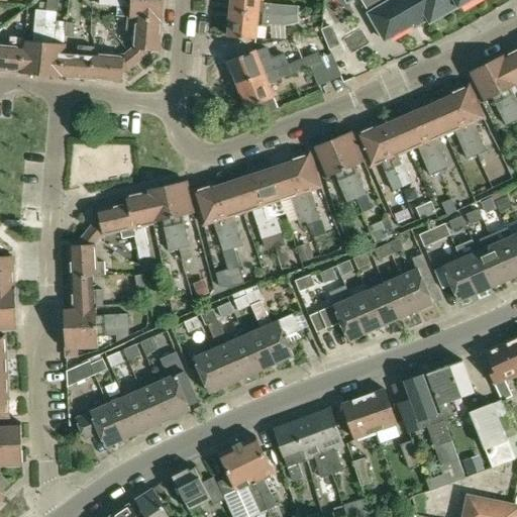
[(126,17),(129,18),(135,18),(160,21),(162,21),(164,0),(163,0),(99,0),(99,4),(117,5),(116,16),(126,17)]
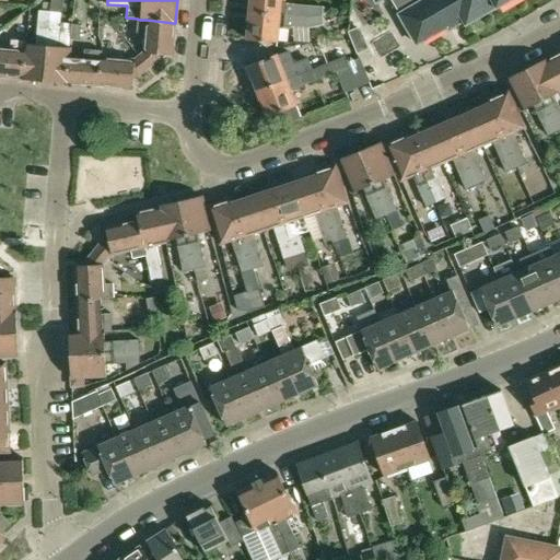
[(323,19),(324,7),(279,3),(279,0),(249,0),(248,12),(284,15),(323,19)]
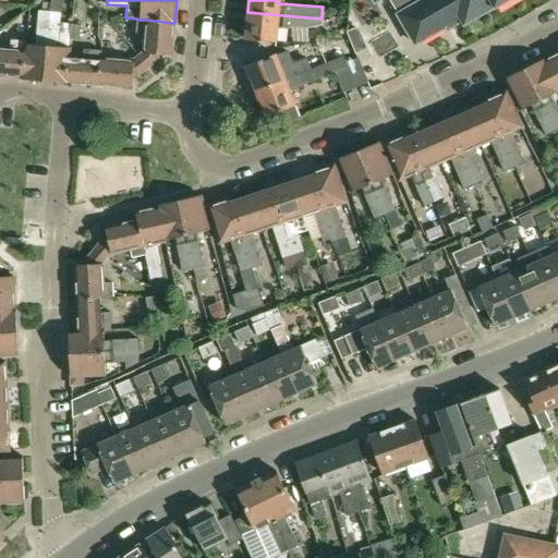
[(375,0),(376,1),(377,0),(392,0),(396,4),(398,3),(402,11),(398,13),(415,44),(445,26),(447,29),(461,22),(463,26),(508,0),(375,0)]
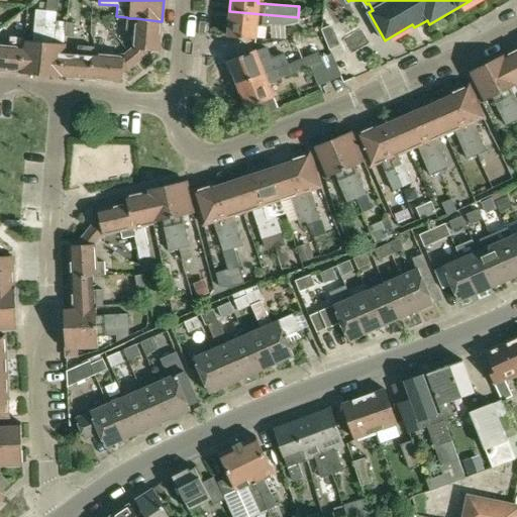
[(23,37),(22,47),(20,71),(20,73),(40,75),(46,10),(38,9),(35,38),(23,37)]
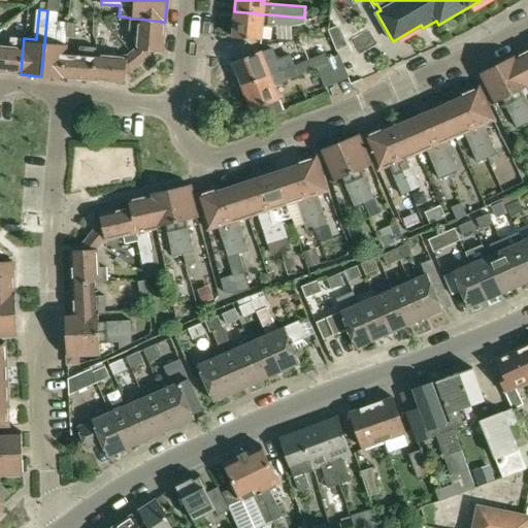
[(62,78),(63,76),(65,55),(66,45),(53,44),(57,11),(47,10),(41,76),(62,78)]
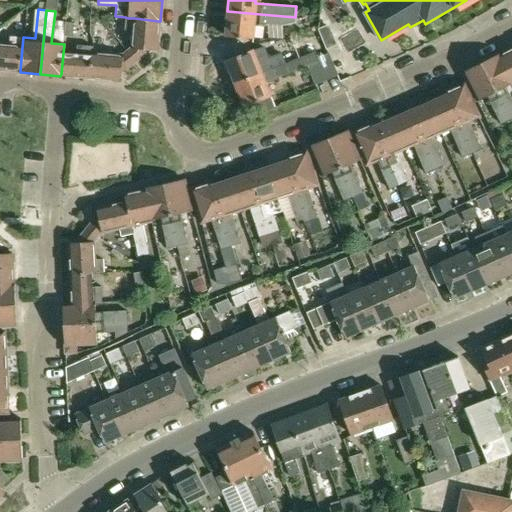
[(296,25),(295,17),(260,14),(227,11),(225,36),(252,38),(253,28),(265,29),(265,27),(281,28),(296,25)]
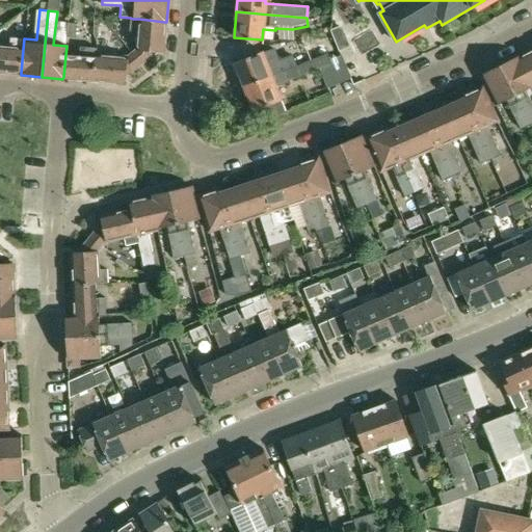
[(162,44),(164,22),(139,19),(133,19),(130,18),(129,31),(138,32),(137,50),(134,52),(142,63),(151,56),(151,52),(162,53),(163,44),(162,44)]
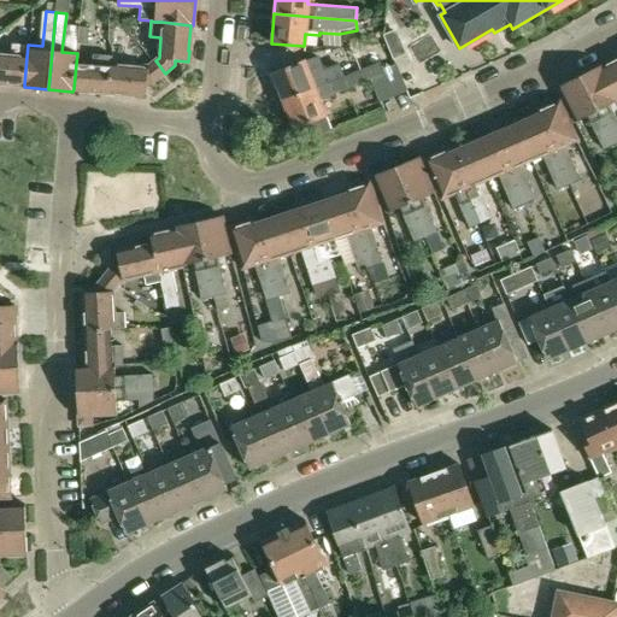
[(77,42),(88,43),(89,27),(78,27),(77,42)]
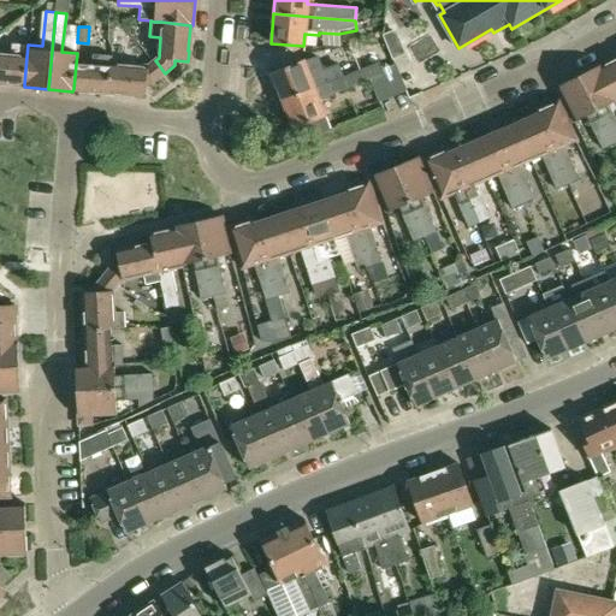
[(406,53),(396,29),(383,35),(394,59),(406,53)]
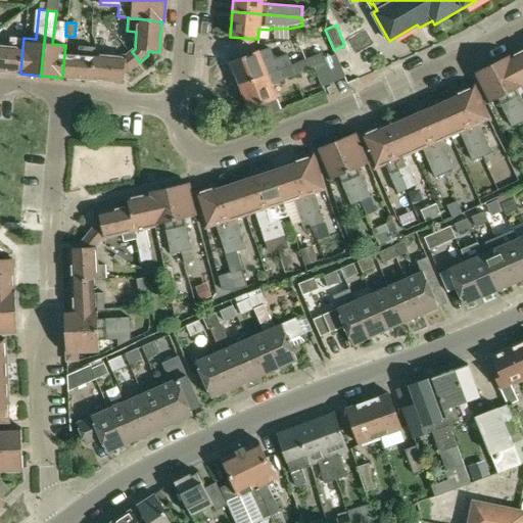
[(0,69),(20,72),(22,48),(24,38),(10,37),(9,46),(0,45),(0,69)]
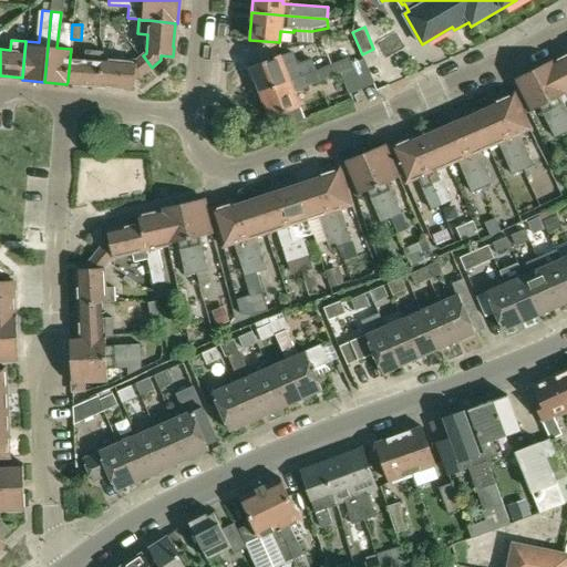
[(84,61),(70,59),(68,82),(101,85),(103,59),(103,51),(85,49),(84,61)]
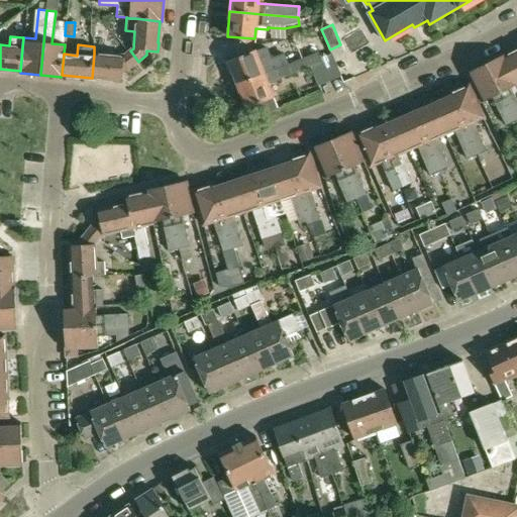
[(252,52),(227,61),(235,84),(288,64),(284,54),(271,58),(267,46),(252,52)]
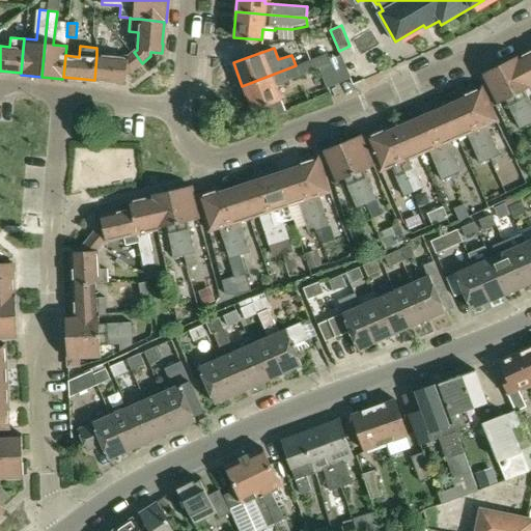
[(530,50),(518,57),(530,84),(530,50)]
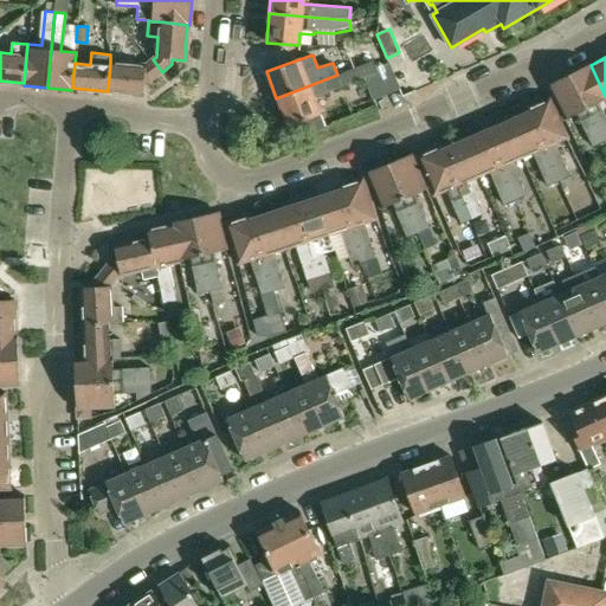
[(337,75),(276,98),(287,127),(300,122),(304,135),(322,129),(317,116),(311,100),(365,78),(376,73),(375,69),(372,60),(337,75)]
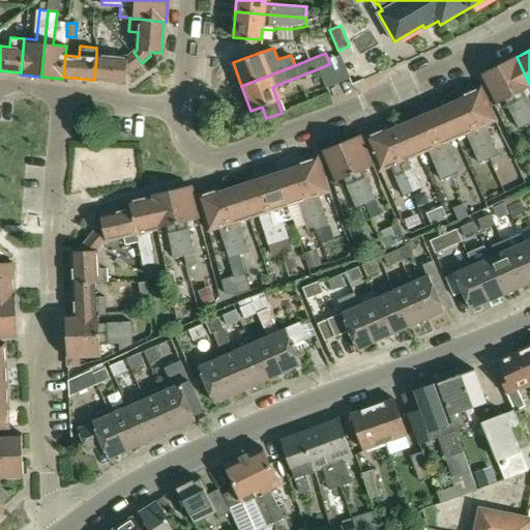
[(116,82),(124,83),(126,71),(131,71),(139,65),(129,55),(127,58),(96,55),(94,80),(115,82),(116,82)]
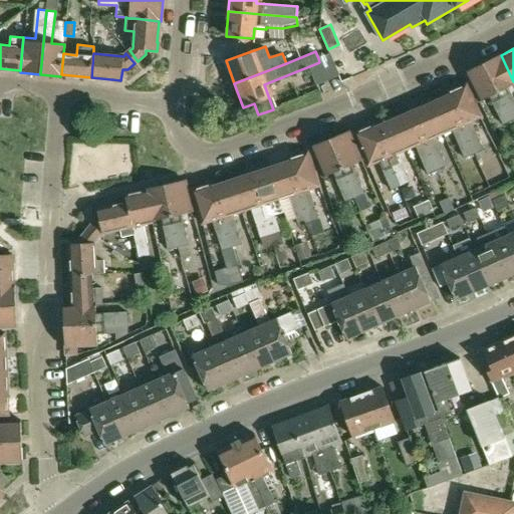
[(328,54),(318,58),(319,62),(326,79),(336,75),(328,54)]
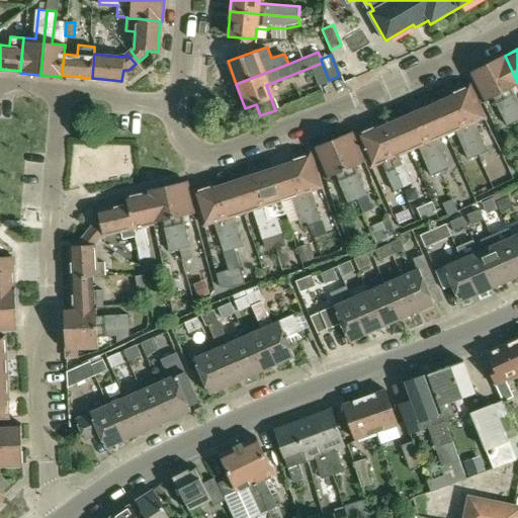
[(516,120),(517,118),(517,101),(511,87),(517,83),(517,82),(505,56),(505,55),(488,63),(516,120)]
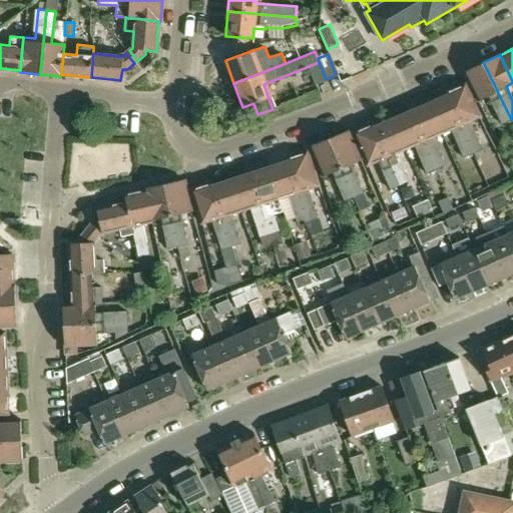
[(326,79),(319,62),(309,66),(316,83),(326,79)]
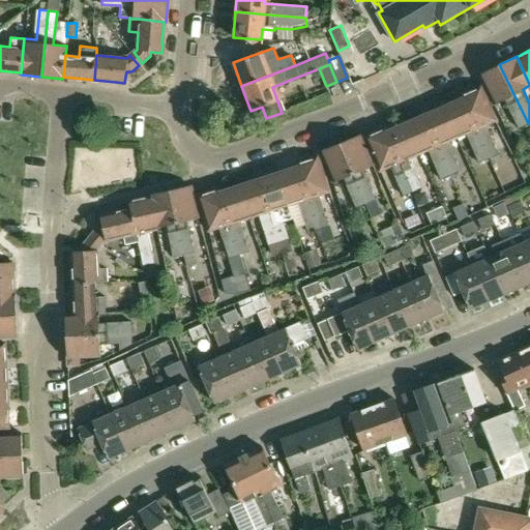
[(519,127),(523,125),(528,123),(499,64),(478,76),(494,105),(504,99),(519,127)]
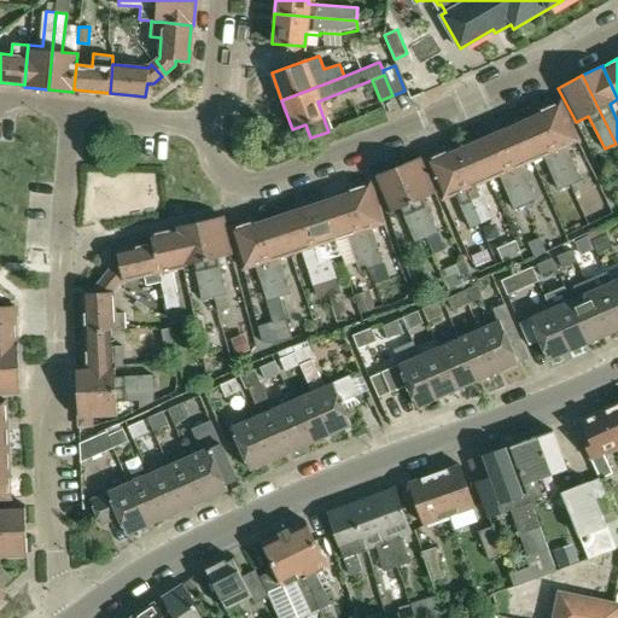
[(537,115),(569,186),(572,192),(584,187),(566,145),(576,140),(559,101),(536,111),(537,115)]
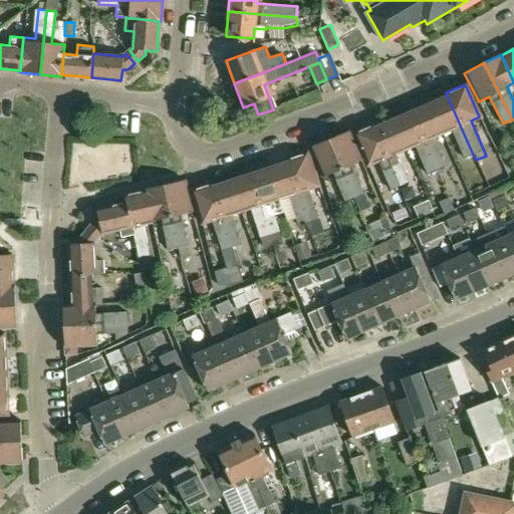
[(452,129),(458,143),(465,158),(473,155),(447,95),(431,102),(443,133),(452,129)]
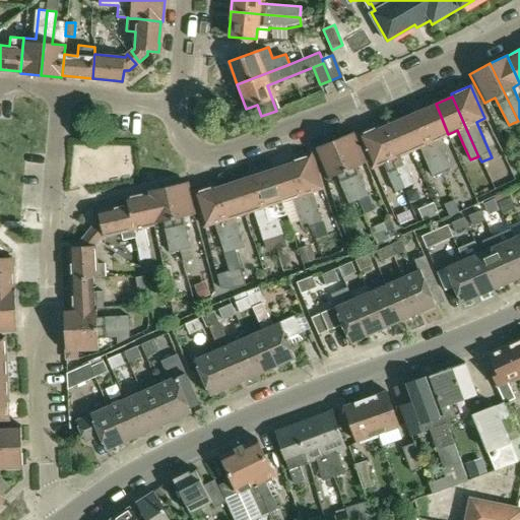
[(436,104),(417,112),(441,172),(452,168),(439,137),(448,134),(436,104)]
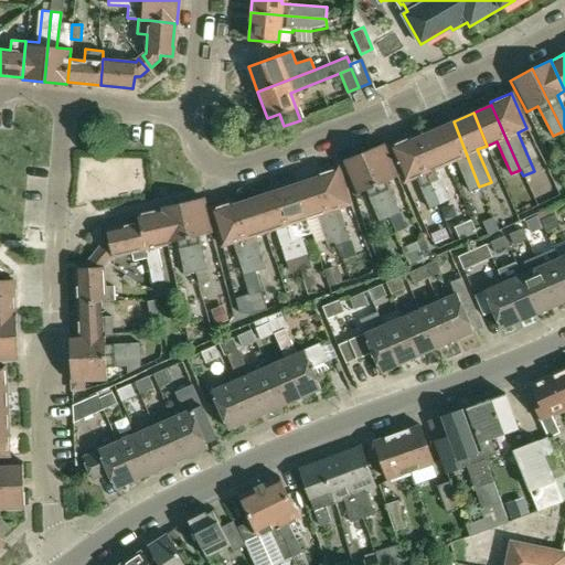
[(456,159),(462,174),(469,191),(479,187),(454,121),(433,130),(446,163),(456,159)]
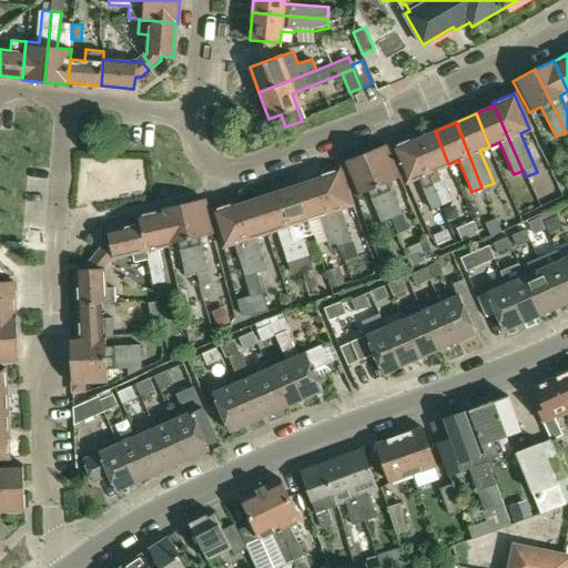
[(435,131),(414,141),(440,205),(453,200),(439,168),(448,164),(435,131)]
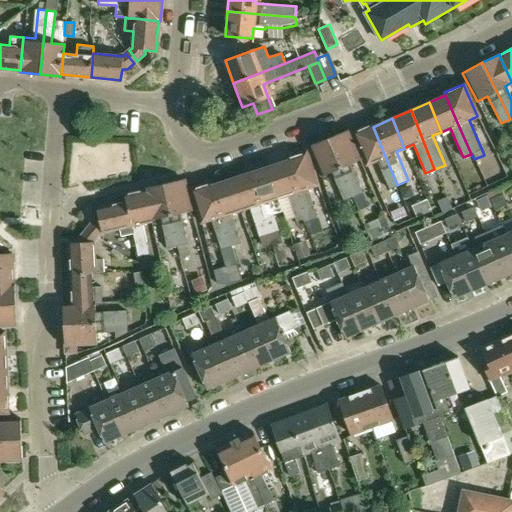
[(377,160),(383,174),(389,189),(397,185),(373,127),(371,124),(352,132),(366,165),(377,160)]
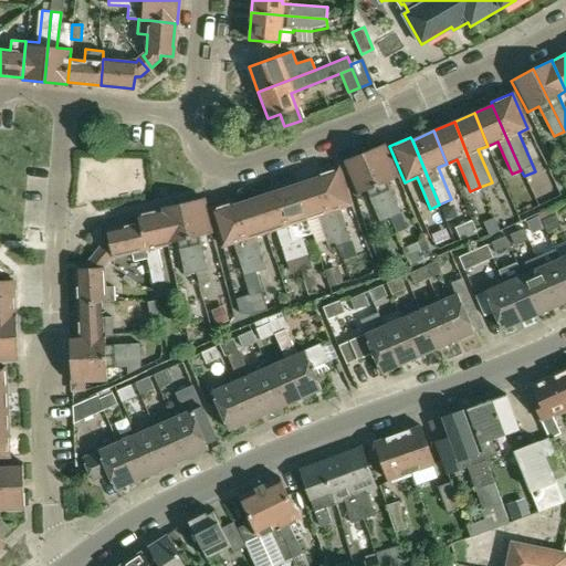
[(384,145),(362,154),(389,218),(400,212),(388,180),(397,177),(384,145)]
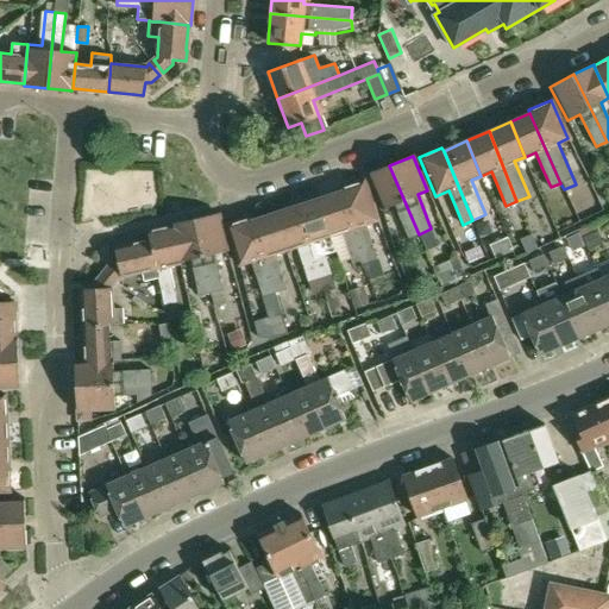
[(408,238),(419,234),(389,165),(368,175),(382,209),(395,205),(408,238)]
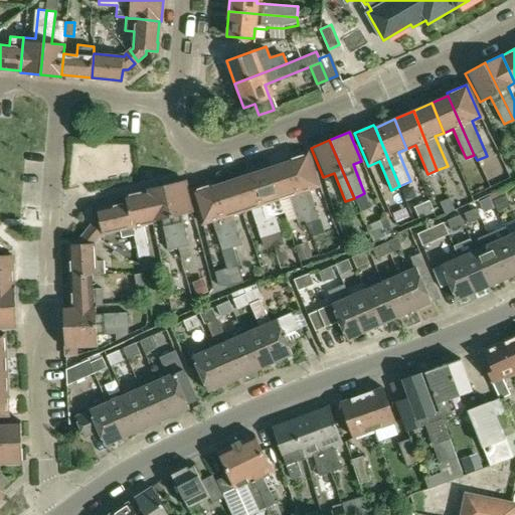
[(306,154),(287,160),(287,163),(308,222),(320,218),(310,189),(317,187),(306,154)]
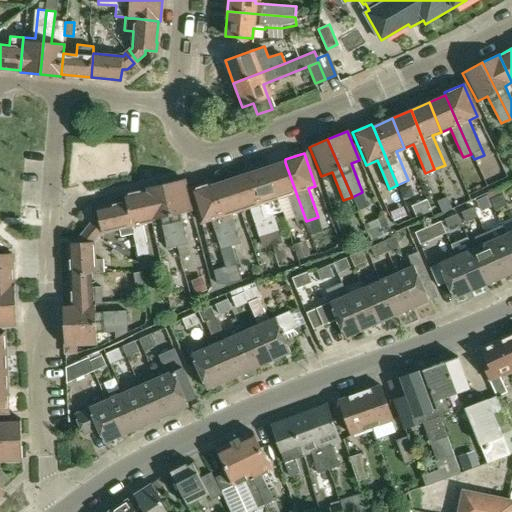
[(285,162),(267,168),(278,198),(287,195),(296,224),(300,223),(306,221),(285,162)]
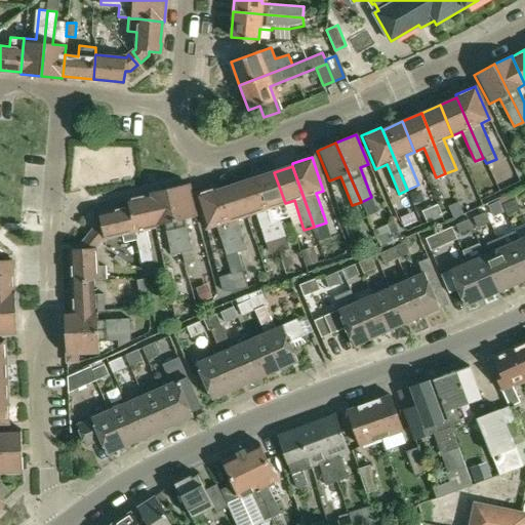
[(289,216),(285,203),(274,172),(254,178),(276,239),(280,252),(290,248),(281,219),(289,216)]
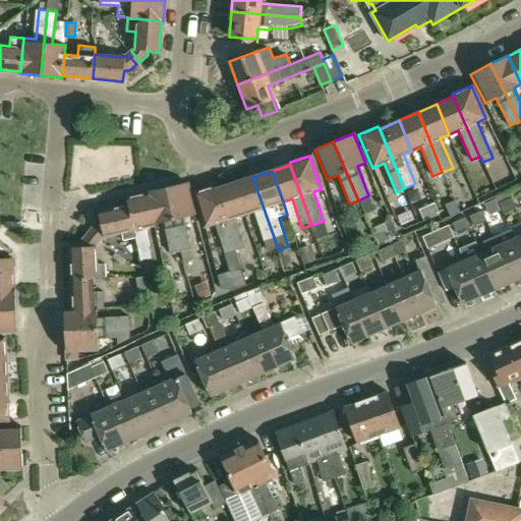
[(274,237),(252,177),(233,183),(244,214),(253,211),(264,240),(267,239),(274,237)]
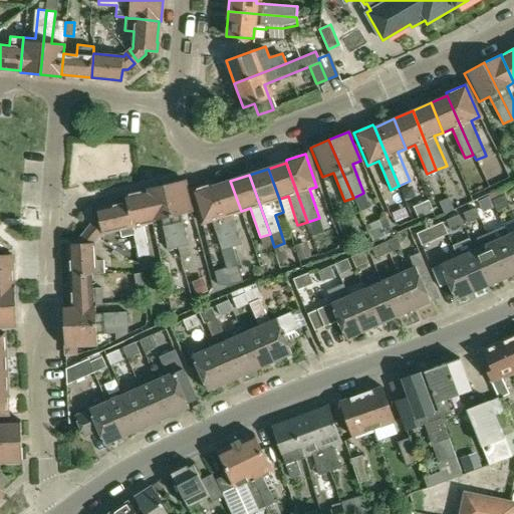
[(179,247),(181,255),(181,258),(191,256),(182,214),(191,212),(184,181),(165,185),(179,247)]
